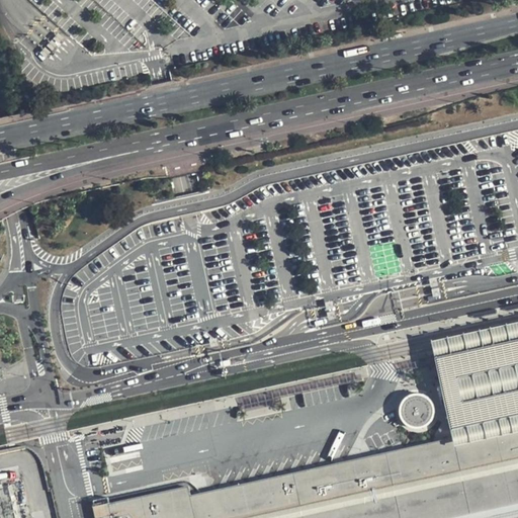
[(438,276),(431,278),(432,282),(433,285),(440,283),(439,280),(438,276)]
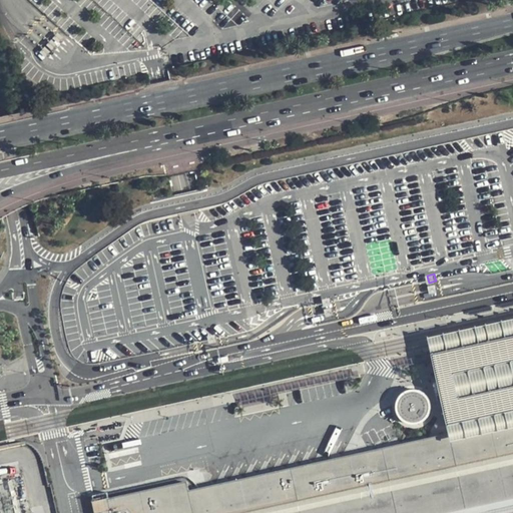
[(437,284),(430,286),(431,293),(438,291),(437,284)]
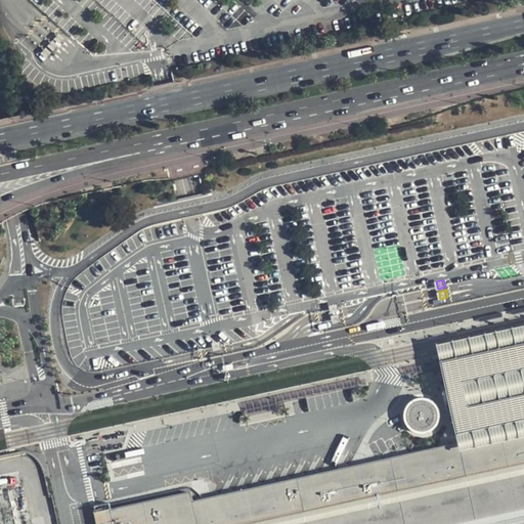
[(337,303),(330,305),(331,312),(339,310),(337,303)]
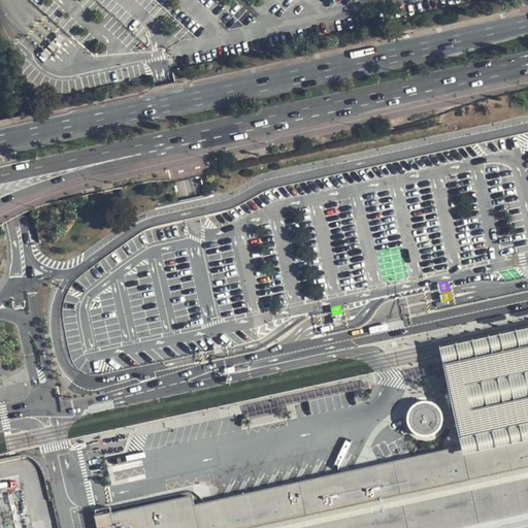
[(341,316),(334,318),(336,325),(343,323),(341,316)]
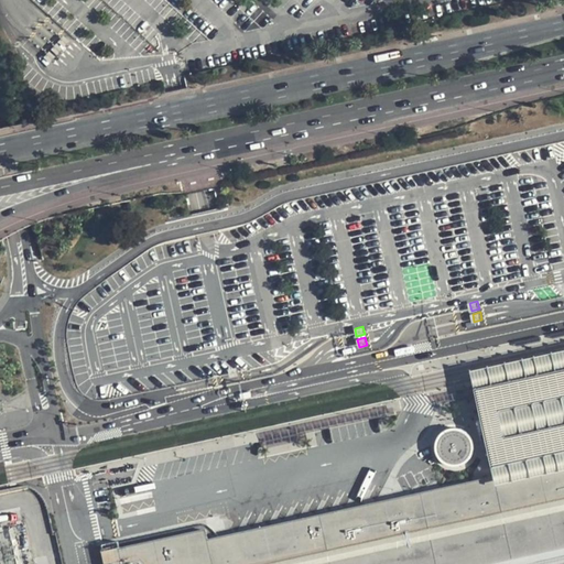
[(563,348),(469,369),(474,388),(563,368),(563,348)]
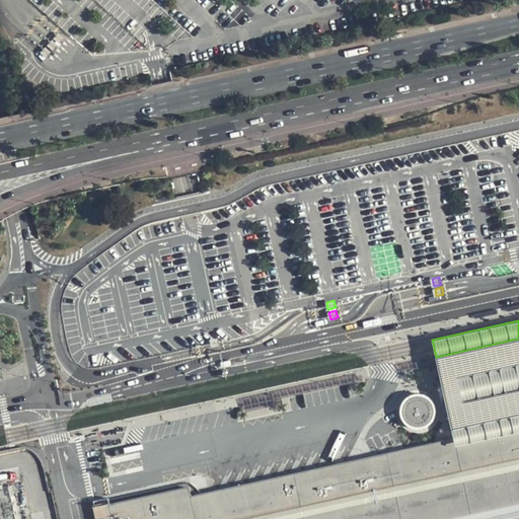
[(218,338),(211,339),(212,343),(213,347),(220,345),(218,338)]
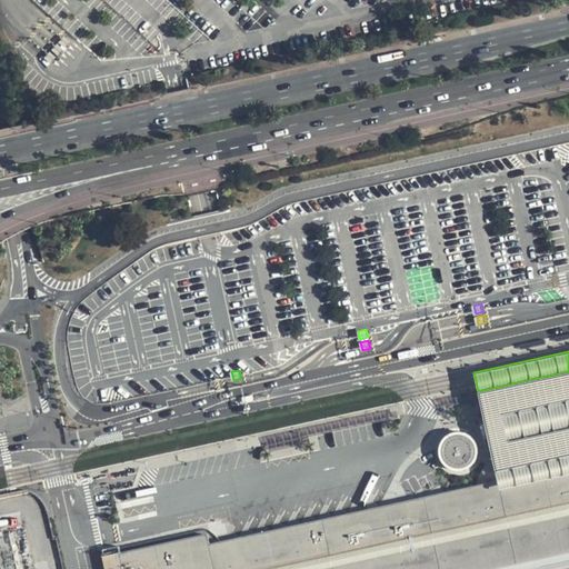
[(568,371),(478,391),(497,480),(385,505),(217,541),(210,543),(207,531),(102,555),(106,568),(559,568),(568,567),(568,371)]
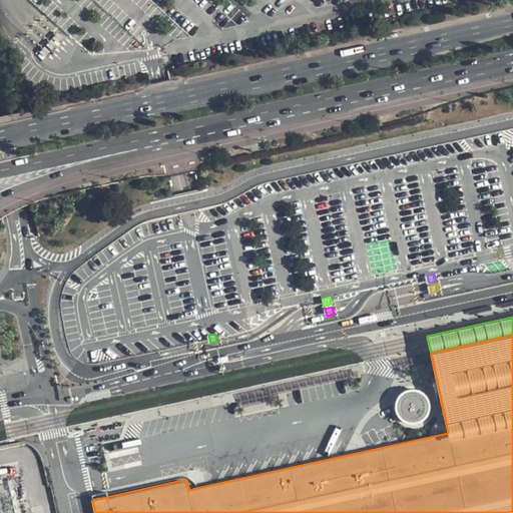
[(420,423),(425,420),(429,416),(431,411),(432,406),(431,400),(428,395),(424,392),(419,389),(414,389),(408,390),(403,393),(399,398),(397,404),(397,410),(399,416),(403,420),(409,423),(415,424),(420,423)]
